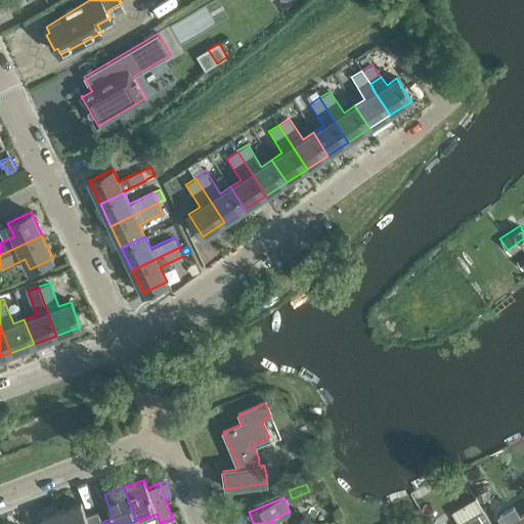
[(81,504),(60,511),(66,523),(101,523),(101,522),(98,513),(86,518),(81,504)]
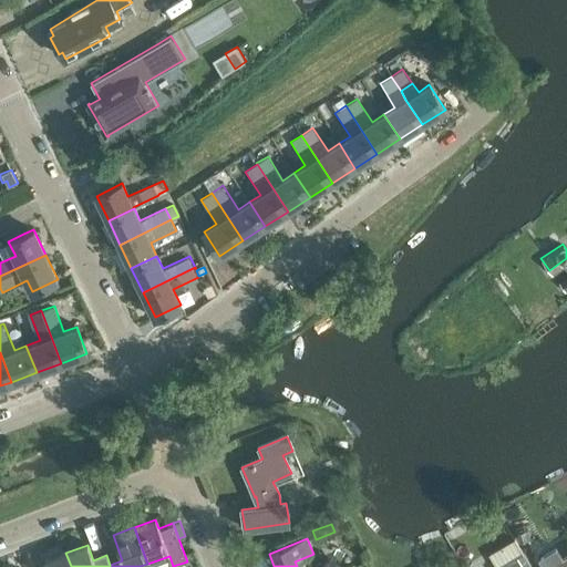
[(556,548),(540,558),(545,566),(566,566),(566,555),(562,559),(556,548)]
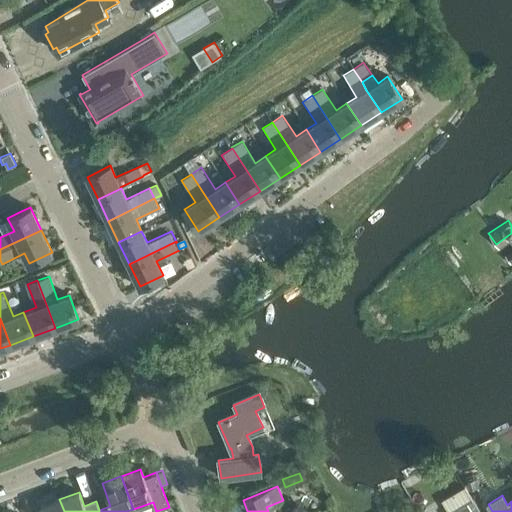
[(64,511),(59,499),(40,507),(41,511),(64,511)]
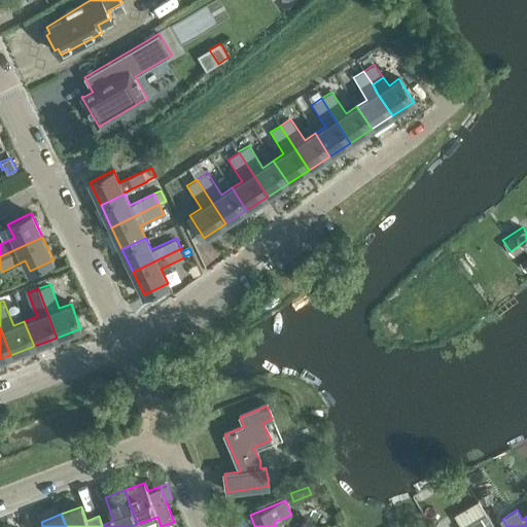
[(487,526),(482,517),(464,526),(487,526)]
